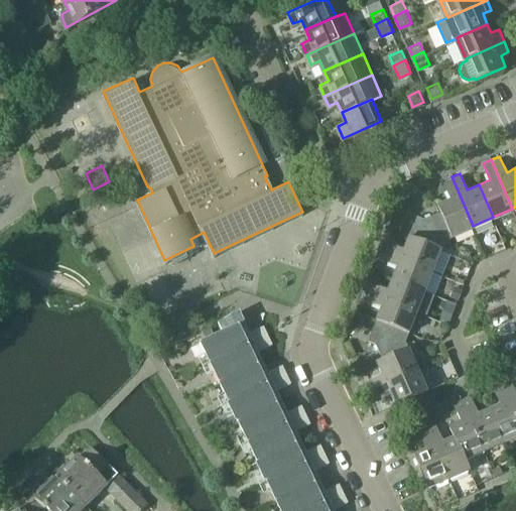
[(438,203),(441,210),(442,210),(454,235),(473,226),(452,176),(443,180),(450,197),(438,203)]
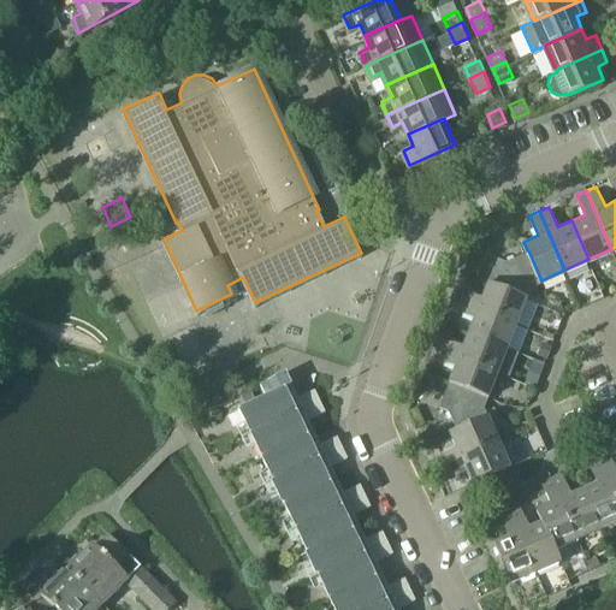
[(497,255),(487,282),(526,297),(531,285),(542,280),(528,250),(527,250),(507,259),(497,255)]
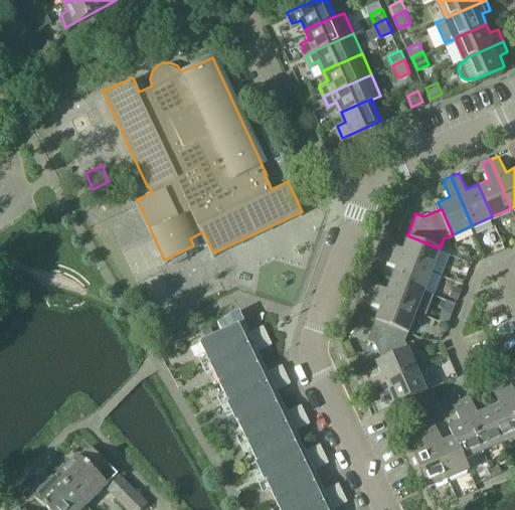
[(386,240),(382,249),(432,269),(440,248),(407,235),(402,247),(386,240)]
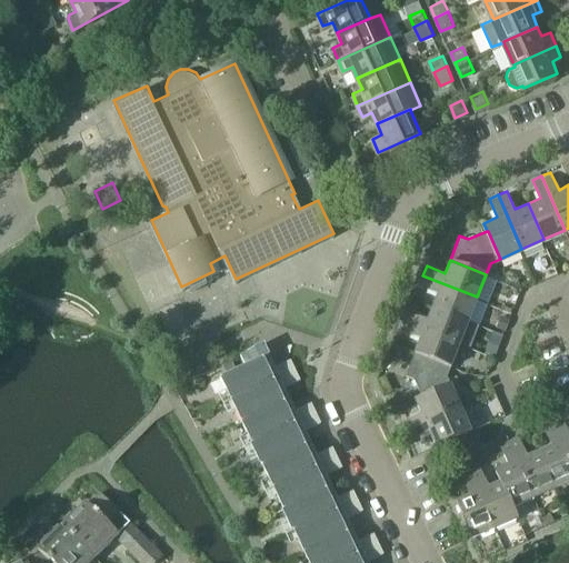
[(438,291),(432,303),(468,319),(477,297),(422,275),(420,283),(438,291)]
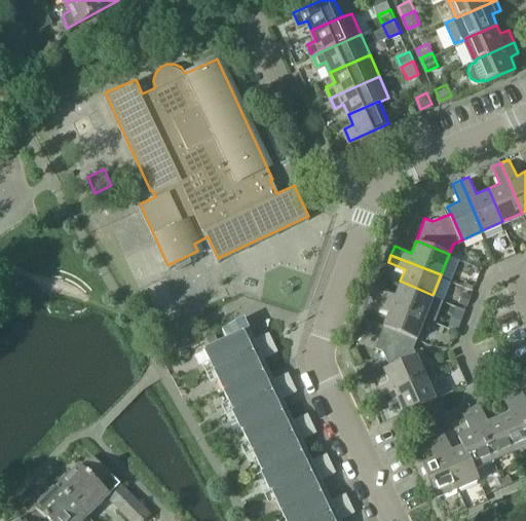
[(378,288),(375,296),(424,315),(435,320),(442,301),(431,298),(433,295),(400,281),(395,294),(378,288)]
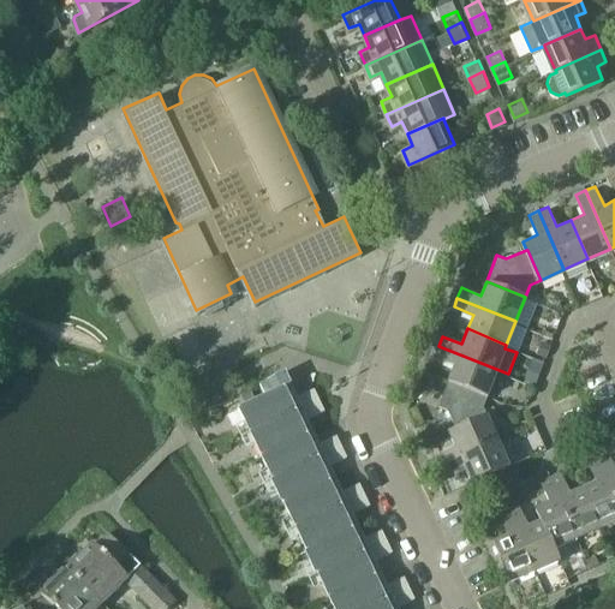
[(545,354),(550,341),(541,338),(536,350),(545,354)]
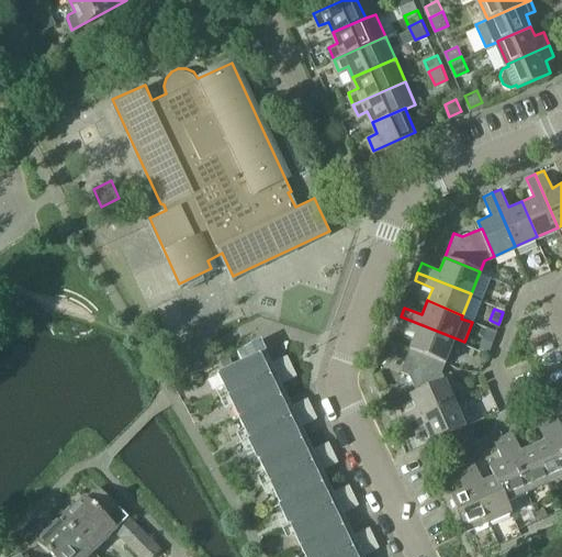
[(415,333),(409,345),(445,359),(453,337),(401,316),(396,325),(415,333)]
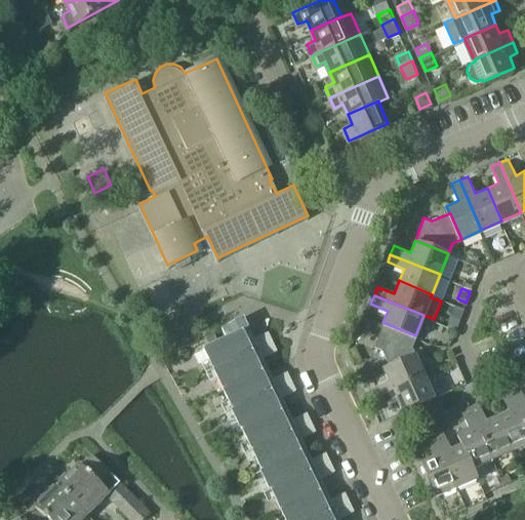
[(461,313),(465,307),(455,303),(452,310),(461,313)]
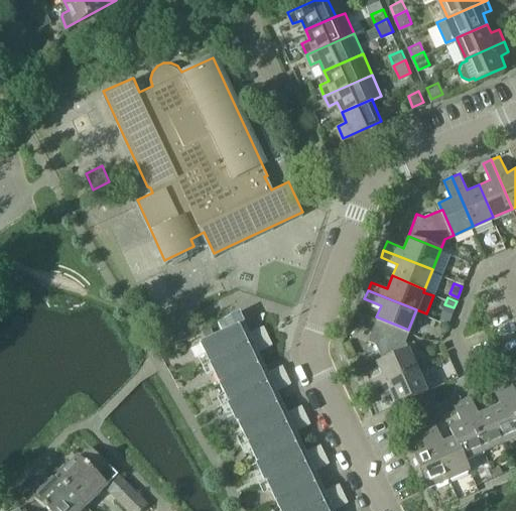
[(199,339),(280,510),(328,510),(238,322),(243,320),(239,309),(218,320),(222,329),(199,339)]
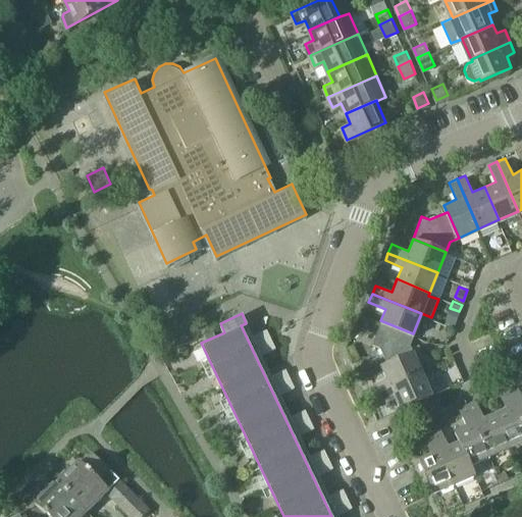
[(386,361),(385,362),(386,363),(413,352),(409,344),(413,333),(380,320),(372,342),(378,345),(386,361)]
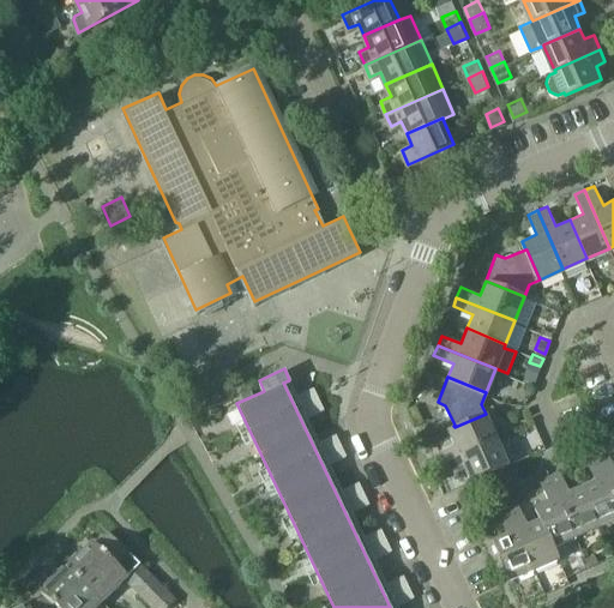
[(298,393),(307,415),(324,408),(314,386),(298,393)]
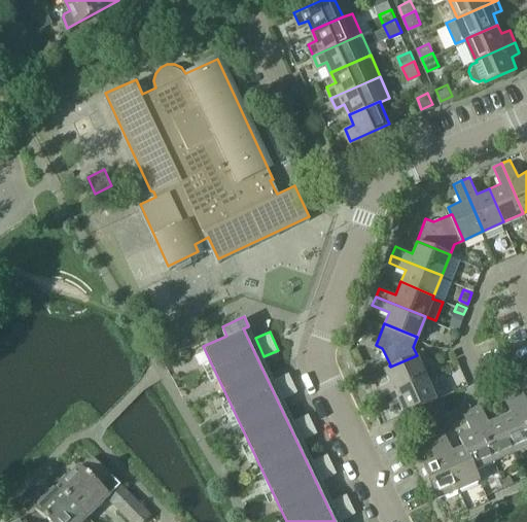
[(373,388),(377,398),(426,377),(417,355),(390,367),(389,366),(383,369),(389,381),(373,388)]
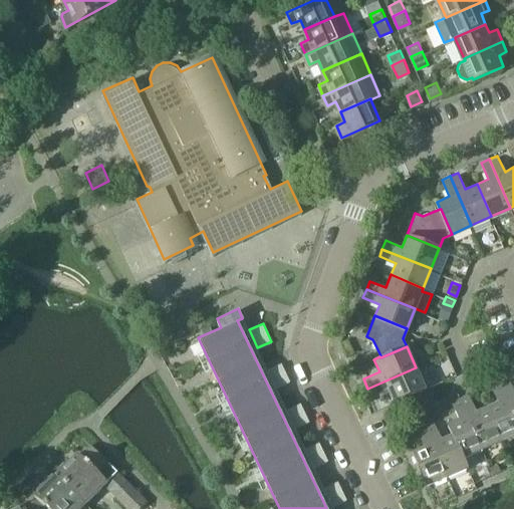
[(267,368),(276,386),(289,379),(281,361),(267,368)]
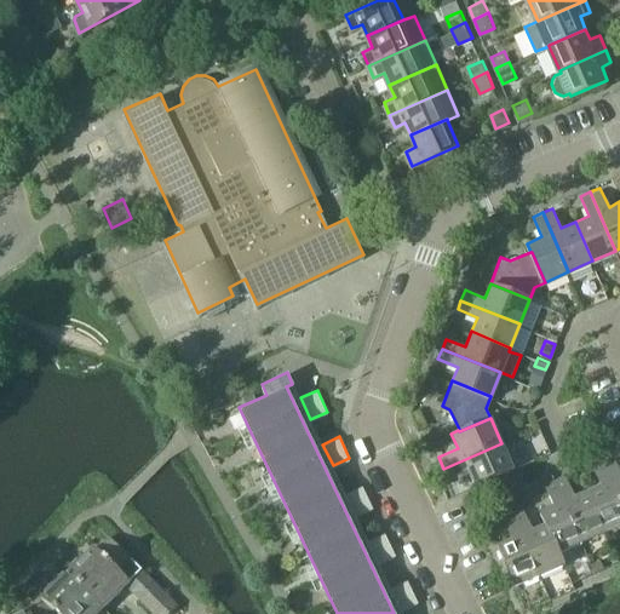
[(501,443),(443,469),(447,476),(466,468),(474,483),(512,466),(501,443)]
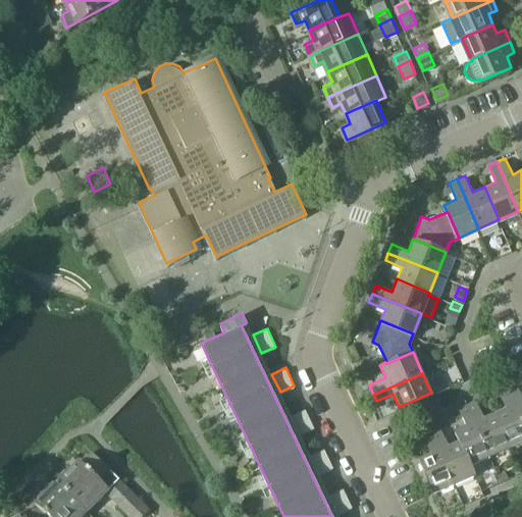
[(521,399),(515,382),(508,385),(521,417),(521,399)]
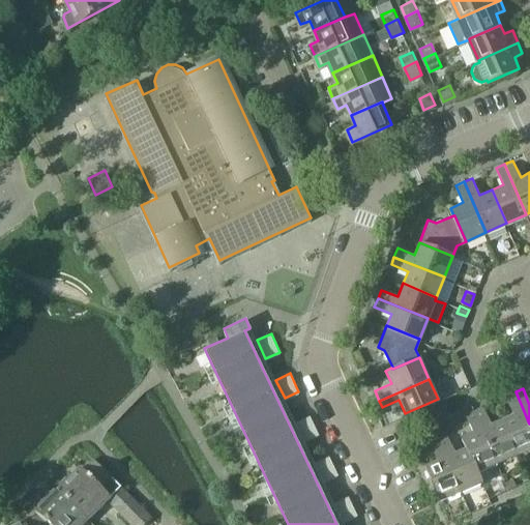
[(513,413),(502,418),(519,453),(529,447),(529,424),(516,391),(506,396),(513,413)]
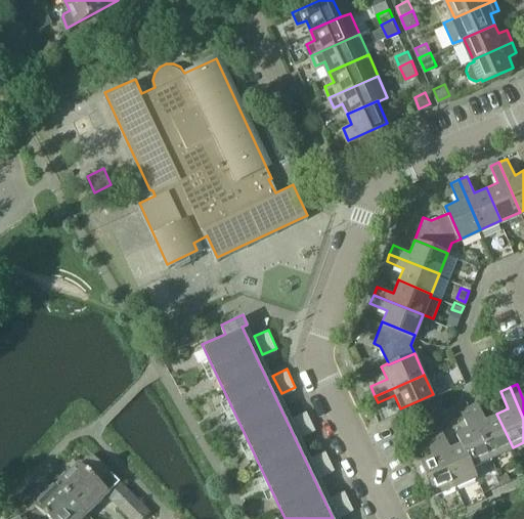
[(477,401),(469,404),(492,457),(513,447),(496,414),(485,419),(477,401)]
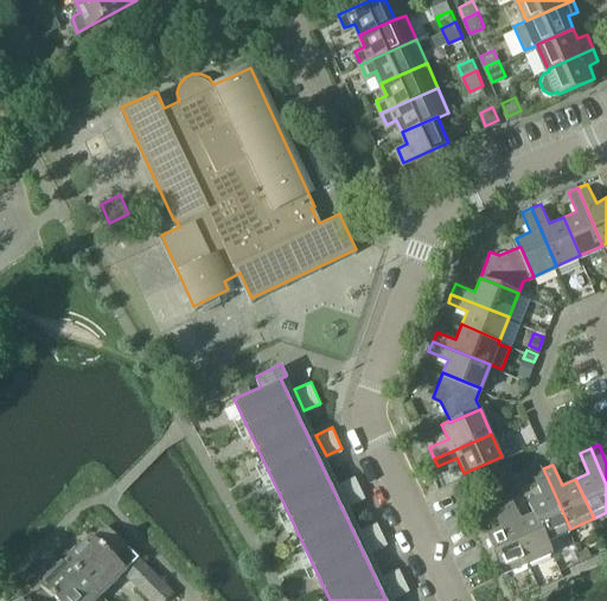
[(528,500),(534,512),(535,512),(547,539),(548,538),(570,529),(543,468),(534,473),(542,493),(528,500)]
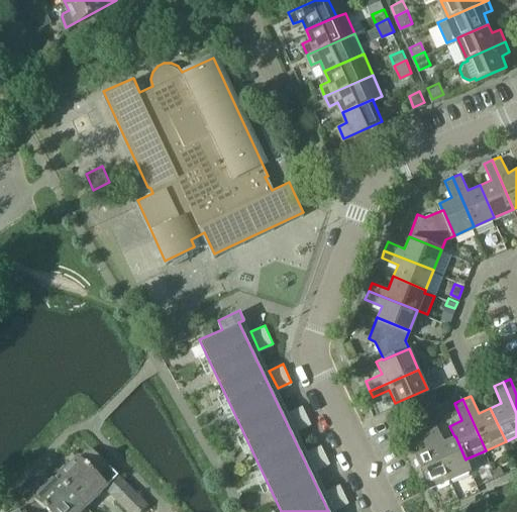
[(288,409),(296,427),(310,421),(302,403),(288,409)]
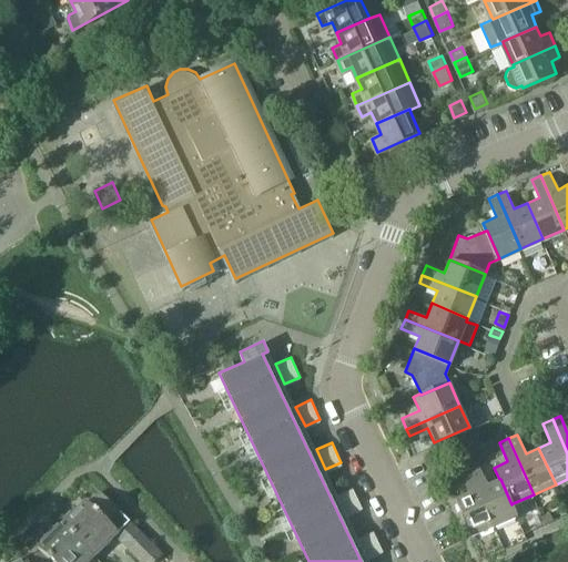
[(477,466),(469,469),(495,524),(517,514),(513,503),(511,504),(500,479),(499,479),(486,484),(477,466)]
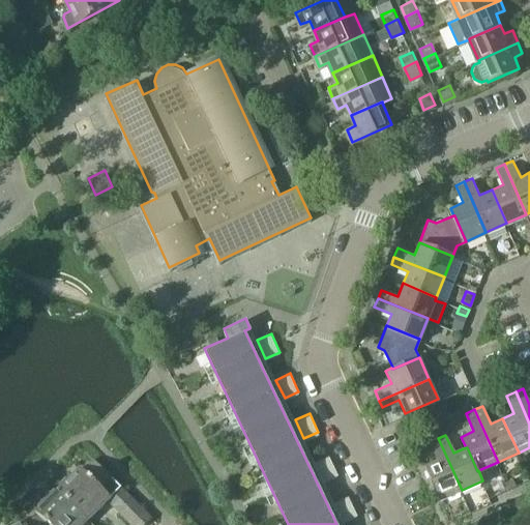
[(462,490),(438,438),(429,442),(437,461),(425,466),(440,499),(462,490)]
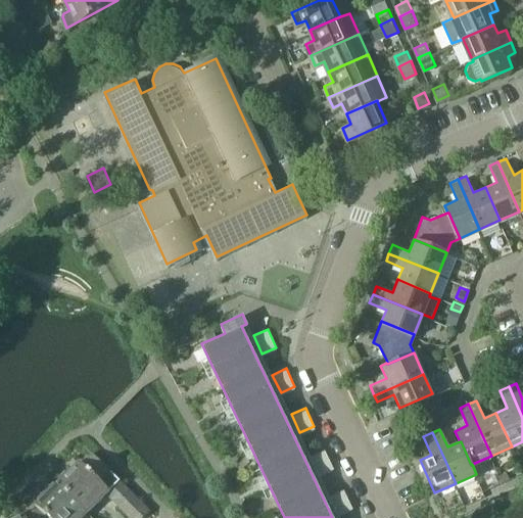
[(310,455),(319,472),(332,466),(324,448),(310,455)]
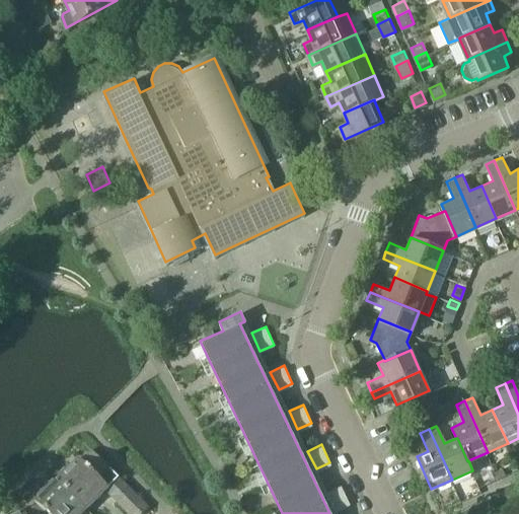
[(78,453),(56,475),(85,505),(104,487),(132,513),(136,513),(147,504),(90,446),(80,456),(78,453)]
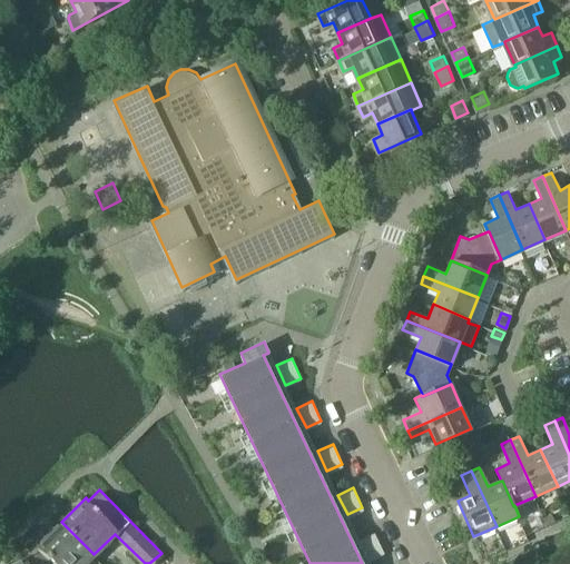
[(551,512),(542,515),(546,524),(554,520),(551,512)]
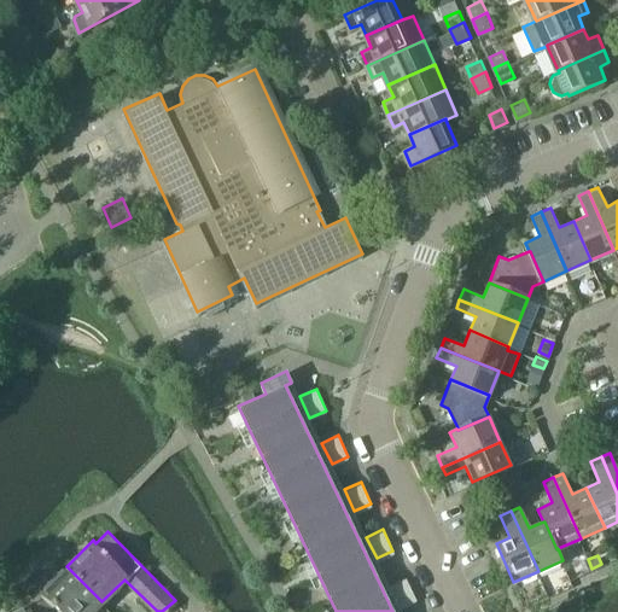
[(45,598),(28,606),(30,611),(91,611),(101,601),(66,566),(64,570),(62,567),(44,586),(46,588),(40,593),(45,598)]
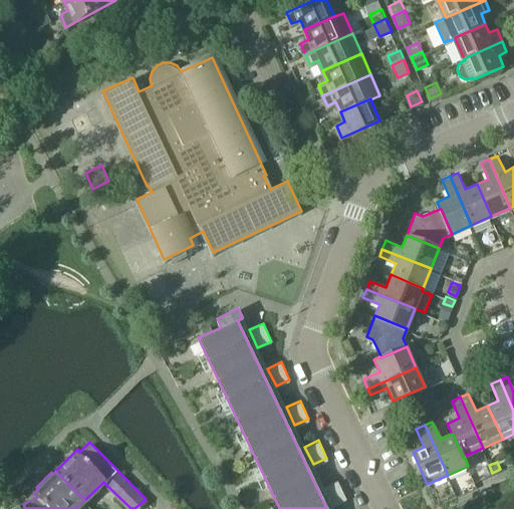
[(323,485),(331,503),(345,497),(336,479),(323,485)]
